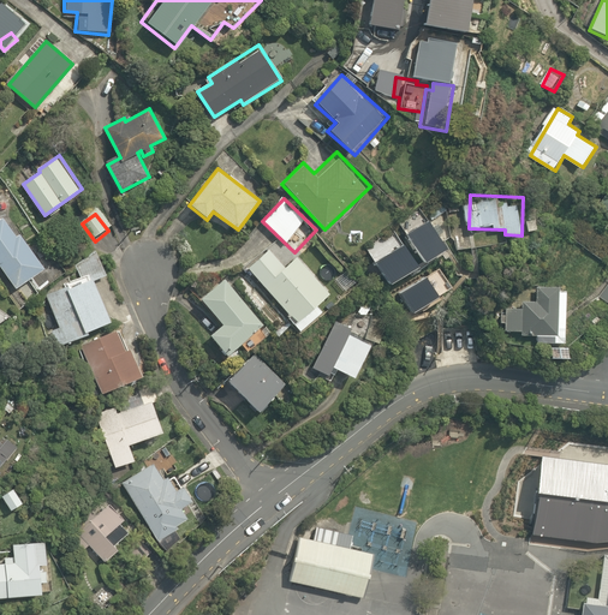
[(0,264),(0,266),(17,288),(45,269),(21,234),(16,238),(3,218),(0,219),(0,264)]
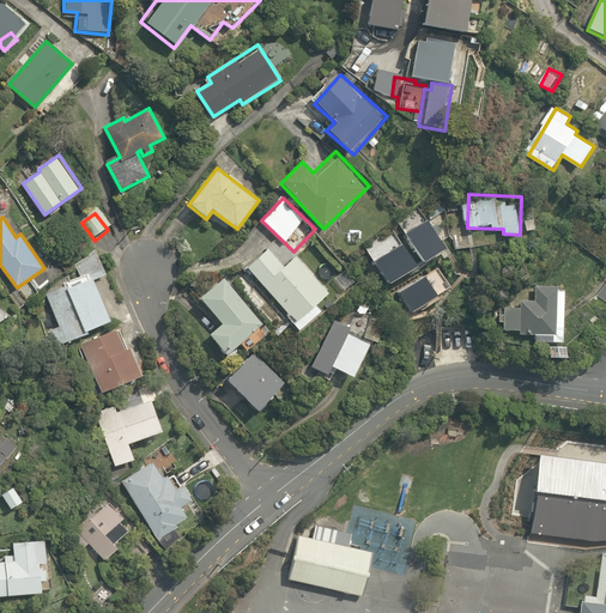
[(86,275),(67,283),(43,304),(58,345),(91,332),(90,328),(109,321),(94,281),(114,274),(104,250),(80,260),(86,275)]
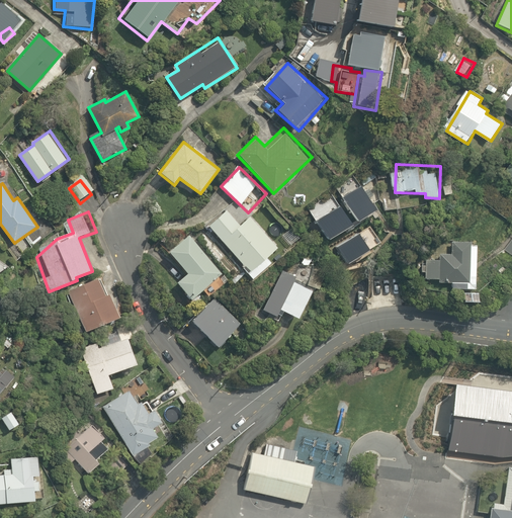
[(281,247),(254,217),(243,227),(240,223),(220,241),(254,279),(272,262),(269,259),(281,247)]
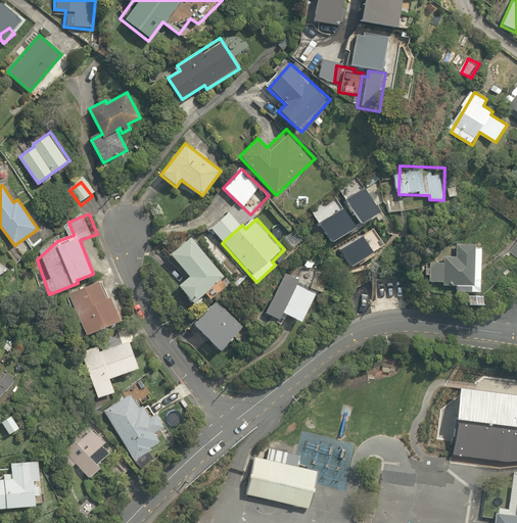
[(174,287),(189,303),(227,276),(191,236),(170,255),(187,275),(174,287)]
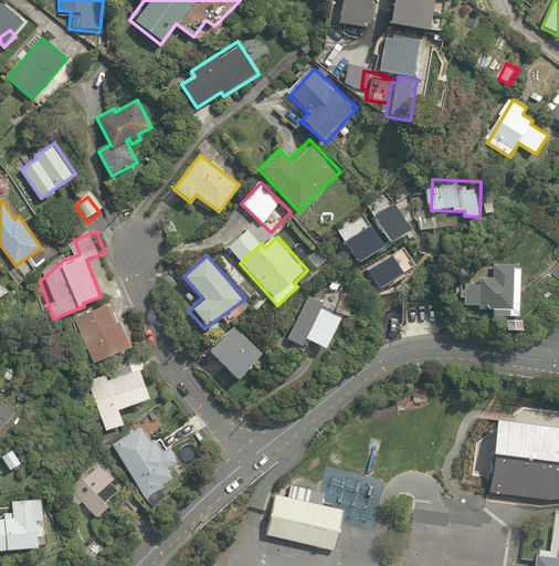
[(523,266),(495,263),(494,275),(484,274),(483,283),(467,282),(465,306),(481,307),(481,312),(517,315),(523,266)]
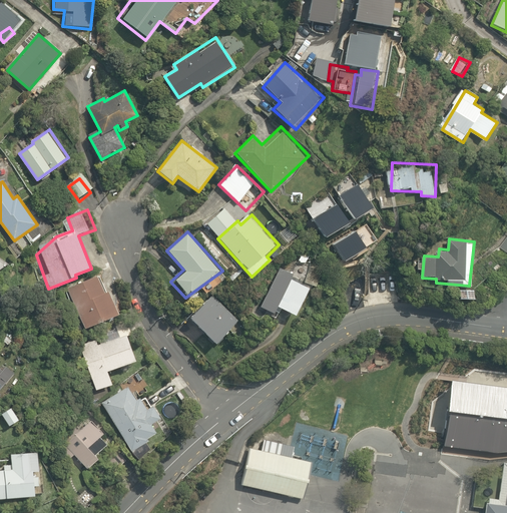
[(296,275),(284,268),(261,306),(272,313),(276,305),(293,315),(309,289),(293,280),(296,275)]
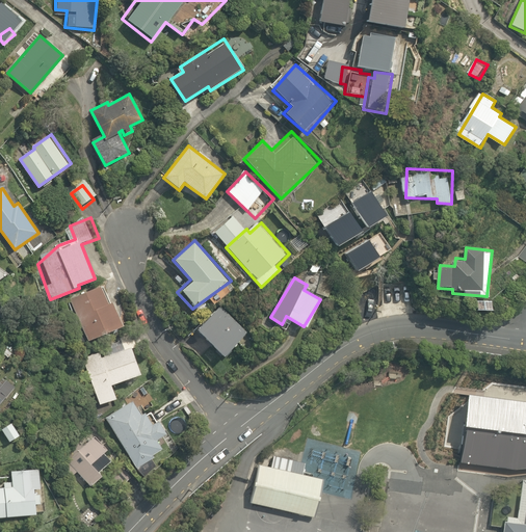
[(120,326),(103,286),(72,298),(87,340),(120,326)]
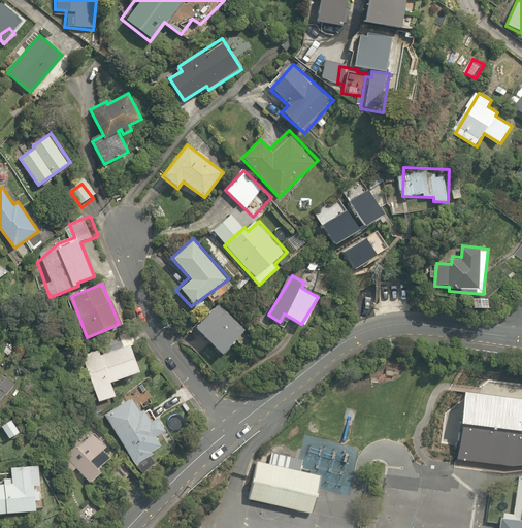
[(247,331),(224,302),(194,326),(216,355),(247,331)]
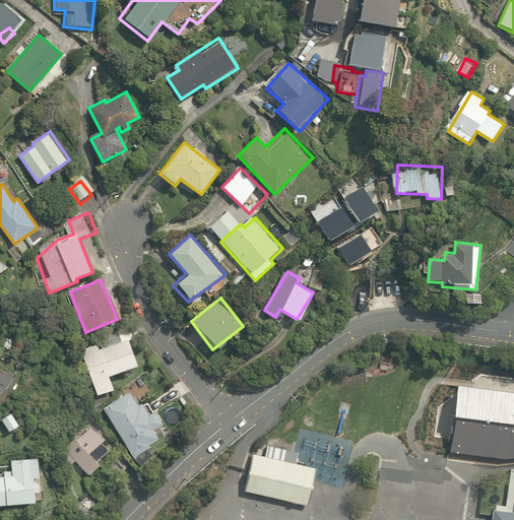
[(135,368),(127,341),(101,348),(99,343),(85,347),(100,394),(113,390),(109,376),(135,368)]
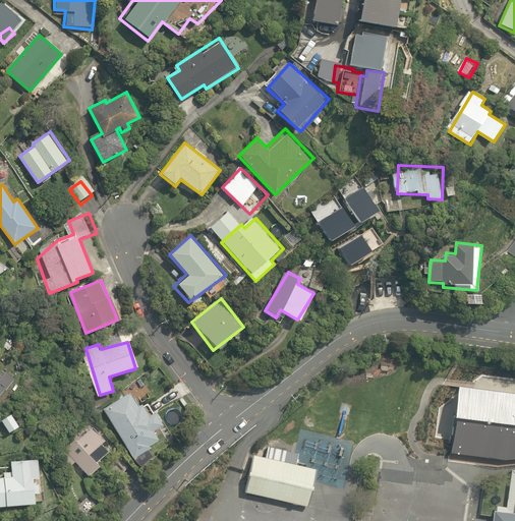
[(0,374),(0,395),(14,375),(5,368),(0,374)]
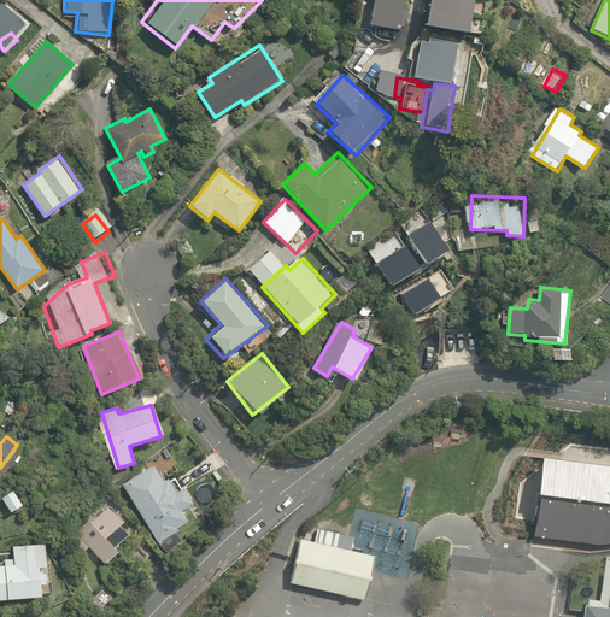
[(168,483),(159,466),(128,483),(158,541),(180,530),(177,528),(188,522),(183,511),(193,506),(179,477),(168,483)]
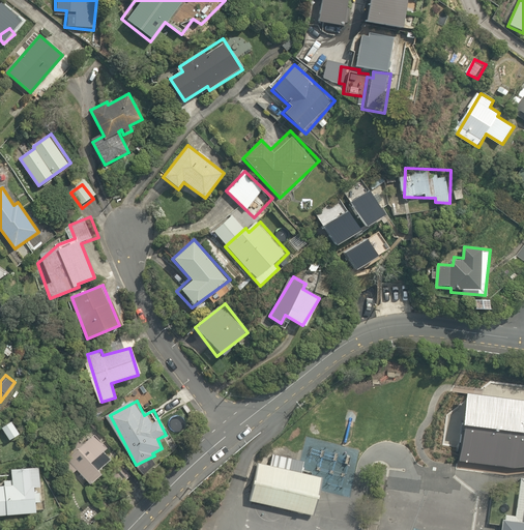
[(23,433),(17,421),(3,429),(9,441),(23,433)]
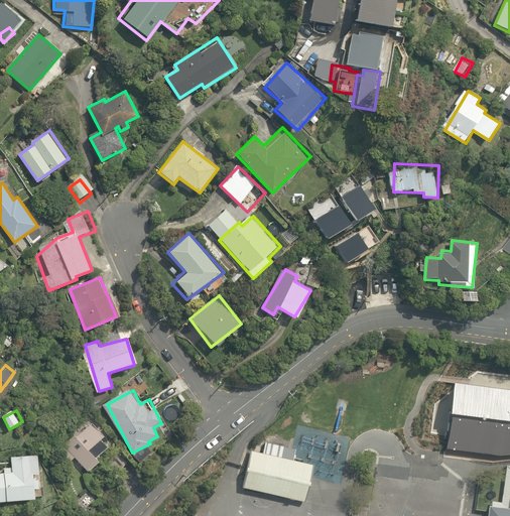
[(106,434),(91,420),(66,447),(69,450),(66,454),(76,463),(79,460),(90,469),(110,447),(101,439),(106,434)]
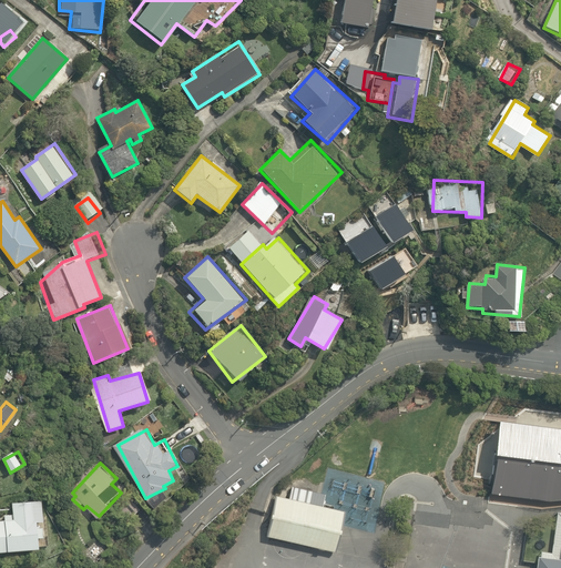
[(549,478),(466,466),(461,498),(544,509),(549,478)]
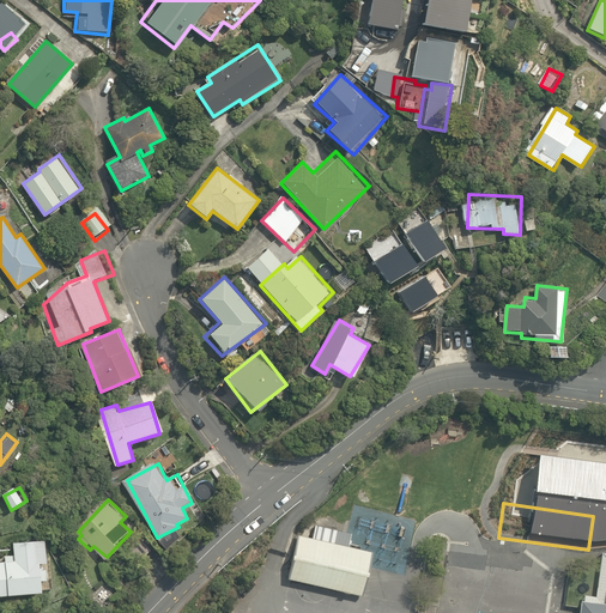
[(320,539),(305,536),(295,581),(368,598),(379,553),(355,547),(358,535),(322,527),(320,539)]
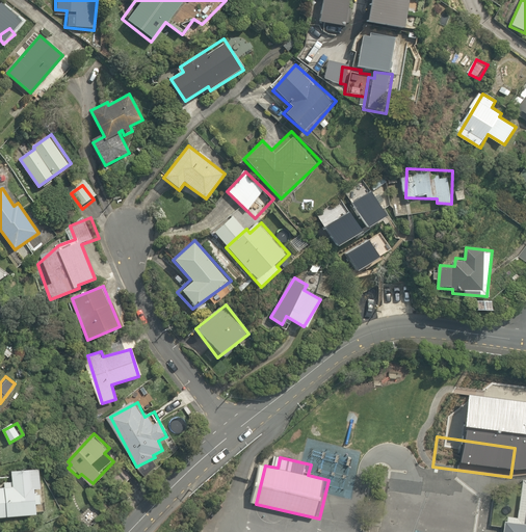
[(41,503),(40,494),(34,495),(33,489),(41,489),(40,469),(15,471),(15,481),(7,482),(8,486),(0,486),(0,516),(35,514),(34,504),(41,503)]
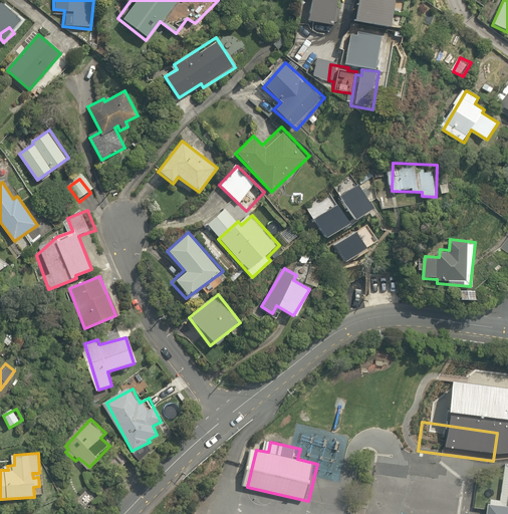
[(495,500),(493,513),(507,513),(507,494),(506,501),(495,500)]
